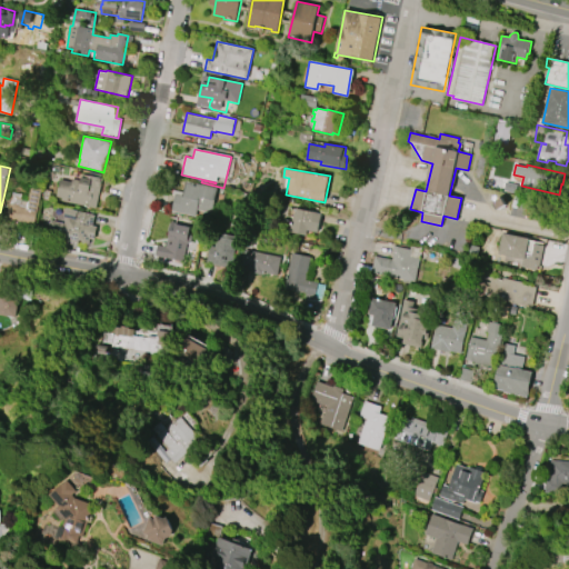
[(97,208),(61,201),(62,198),(57,197),(60,179),(71,181),(71,177),(81,179),(82,173),(103,178),(97,208)]
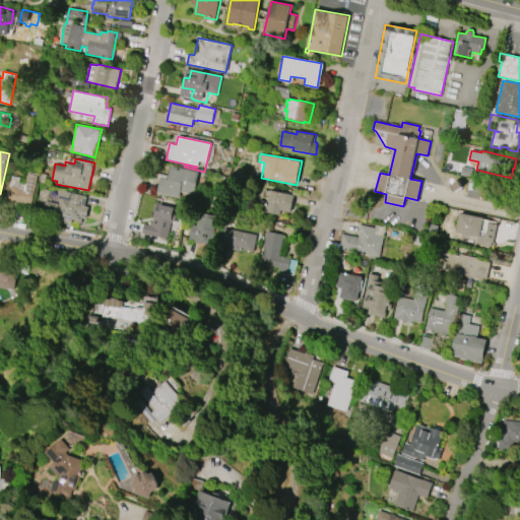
[(198,172),(193,193),(181,190),(180,195),(187,197),(185,206),(174,203),(176,196),(157,192),(161,178),(167,179),(170,166),(198,172)]
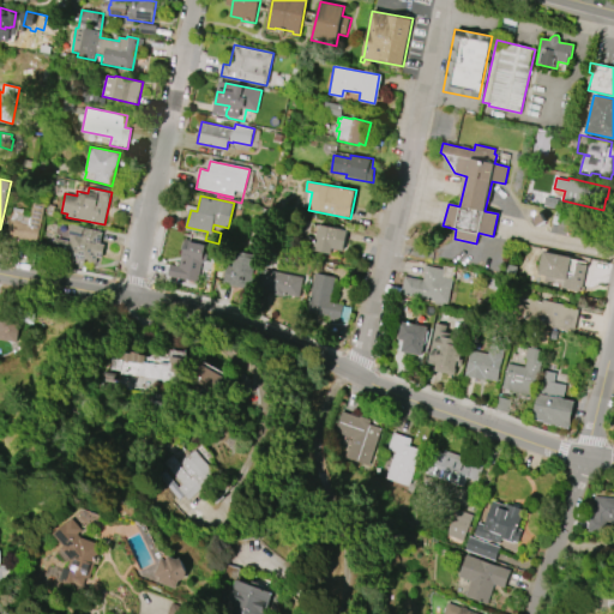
[(37,244),(7,238),(13,208),(24,210),(23,216),(30,217),(34,200),(44,203),(37,244)]
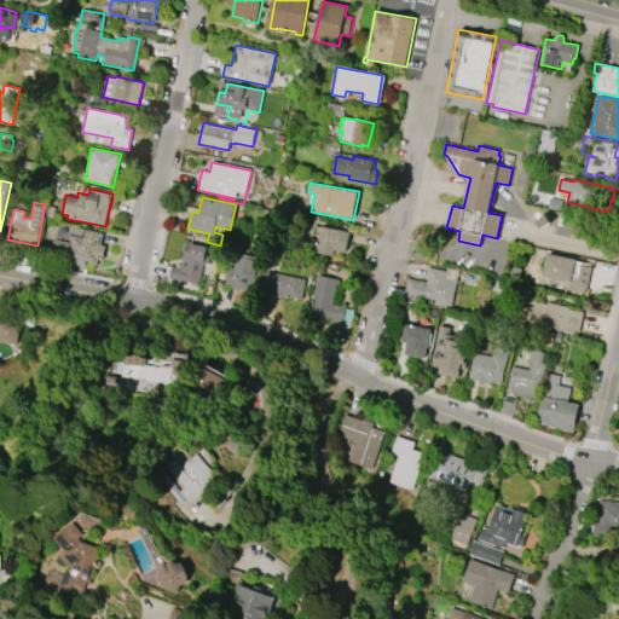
[(317,253),(322,226),(350,231),(346,252),(335,250),(334,256),(317,253)]
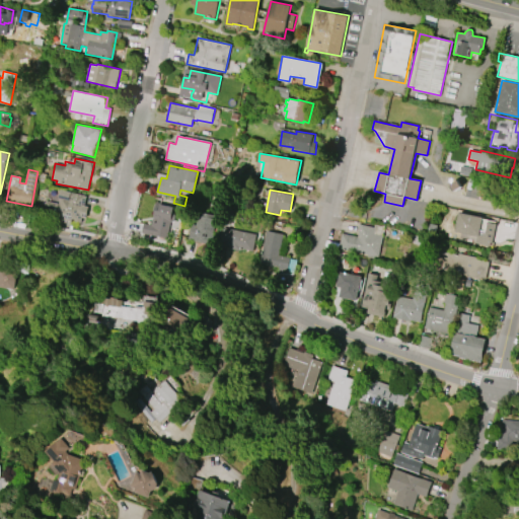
[(86,197),(80,223),(43,215),(46,201),(59,204),(61,197),(69,199),(70,193),(86,197)]
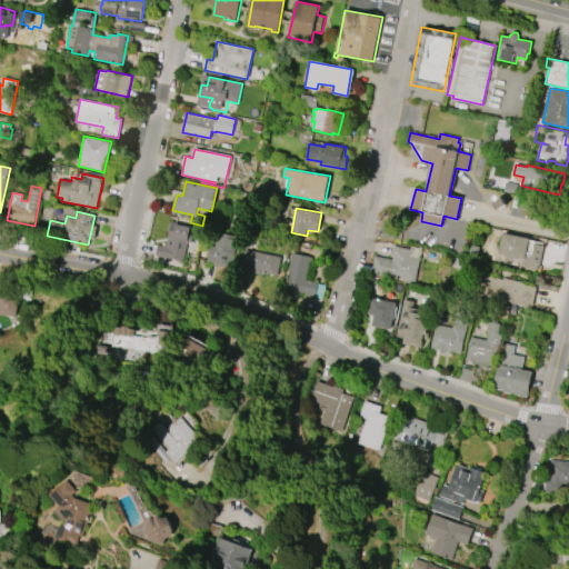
[(172,221),(192,226),(188,243),(187,242),(182,260),(156,255),(157,245),(167,247),(172,221)]
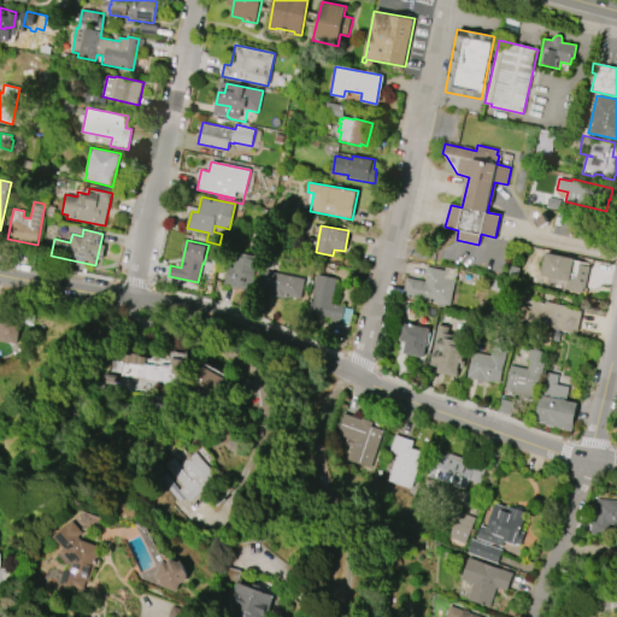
[(250,291),(223,285),(228,268),(231,268),(236,252),(258,257),(250,291)]
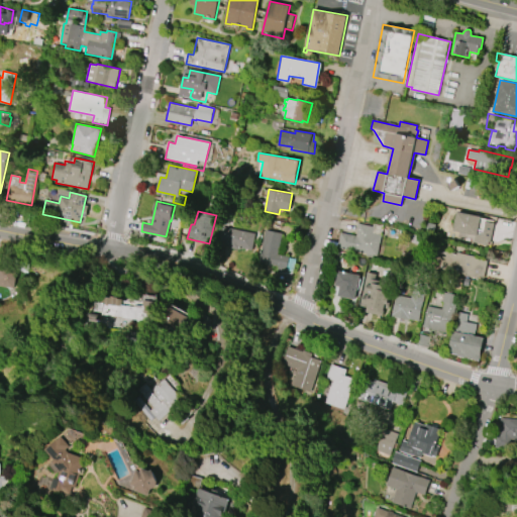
[(477,235),(453,230),(457,211),(481,216),(481,217),(496,220),(494,229),(479,226),(477,235)]
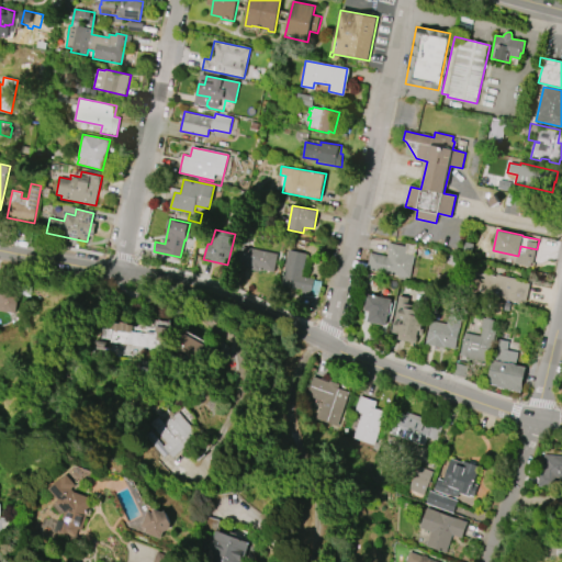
[(409,279),(367,269),(370,253),(388,256),(389,250),(388,250),(390,243),(405,246),(406,243),(416,245),(409,279)]
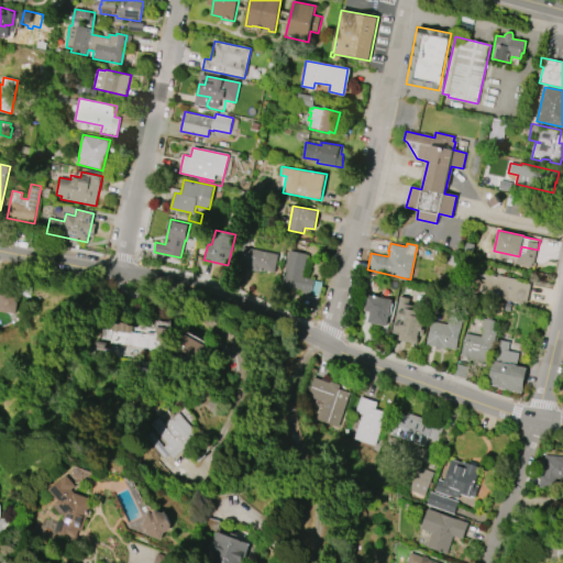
[(242,247),(277,254),(274,273),(258,269),(257,272),(250,269),(250,267),(245,267),(245,263),(239,262),(242,247)]
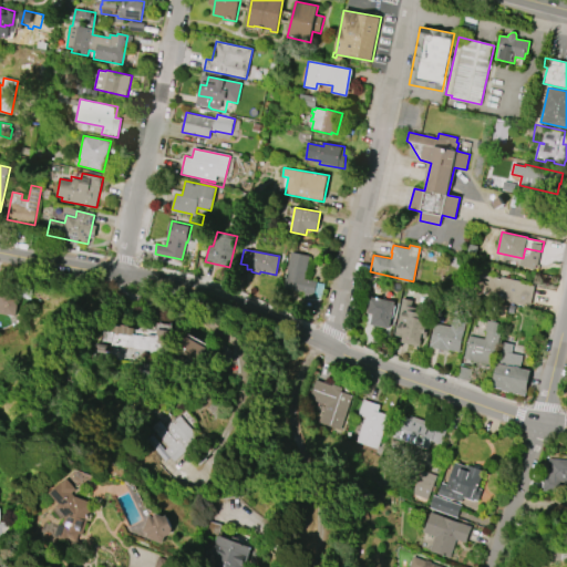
[(284,288),(292,253),(309,256),(305,278),(318,281),(318,282),(325,285),(321,298),(313,296),(313,297),(303,295),(305,291),(298,290),(298,292),(292,291),(291,289),(284,288)]
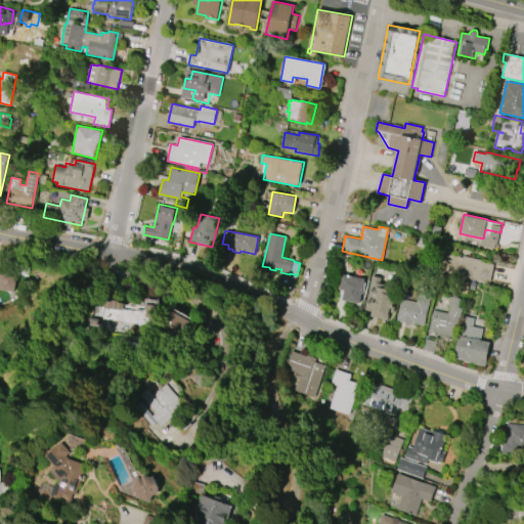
[(490,281),(435,270),(438,257),(452,260),(453,255),(463,257),(464,253),(468,254),(468,257),(482,260),(482,261),(494,264),(490,281)]
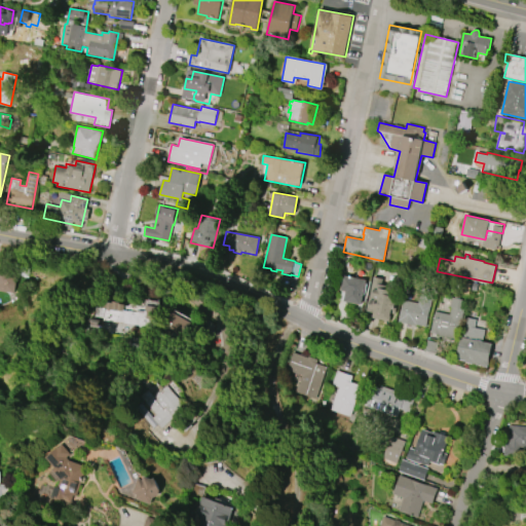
[(0,289),(0,270),(17,274),(14,293),(12,293),(12,294),(7,293),(7,291),(0,289)]
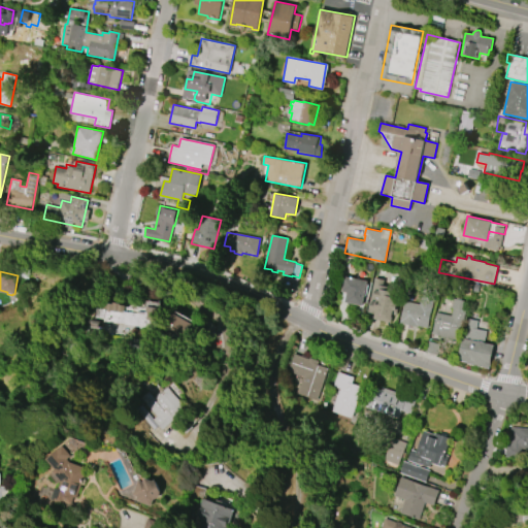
[(366,279),(343,277),(340,303),(363,305),(366,279)]
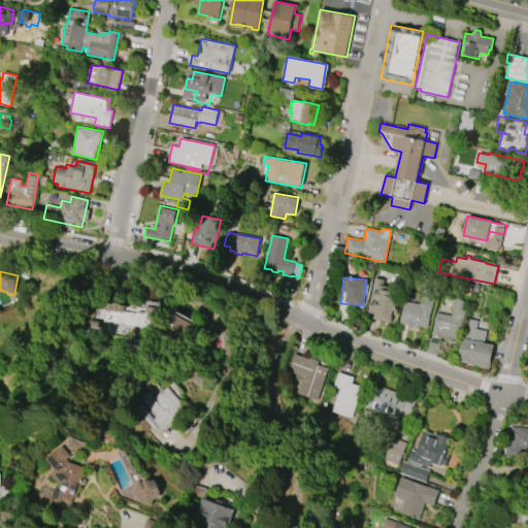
[(382,282),(381,287),(396,290),(393,304),(393,305),(394,305),(394,308),(396,309),(394,317),(391,316),(389,324),(371,320),(372,315),(365,314),(373,279),(382,282)]
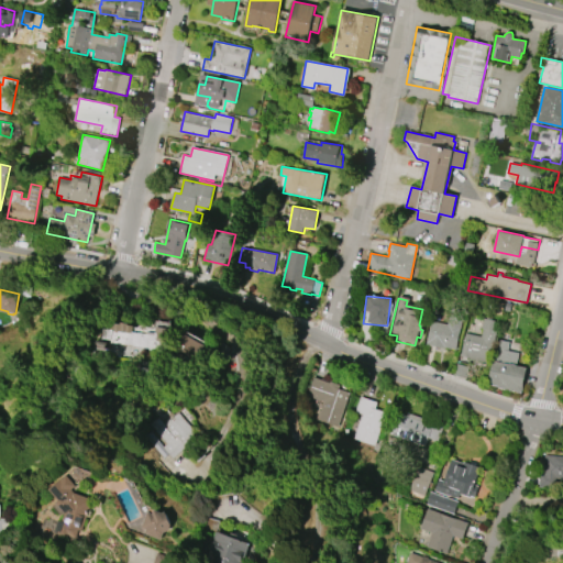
[(461,356),(466,333),(482,337),(483,329),(482,329),(484,318),(487,319),(487,317),(493,318),(493,320),(496,321),(493,331),(497,331),(495,341),(494,341),(489,363),(461,356)]
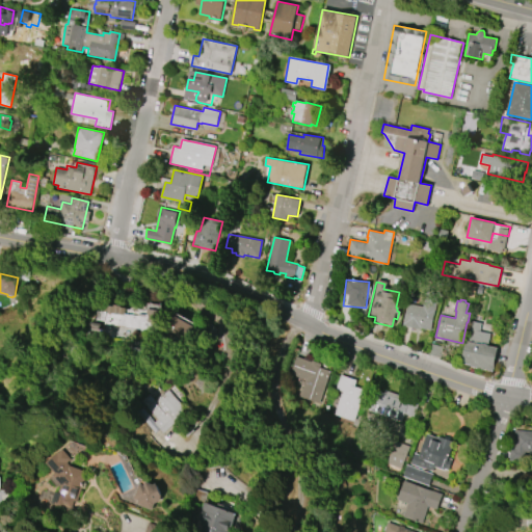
[(430,331),(401,326),(406,303),(421,308),(423,302),(435,304),(430,331)]
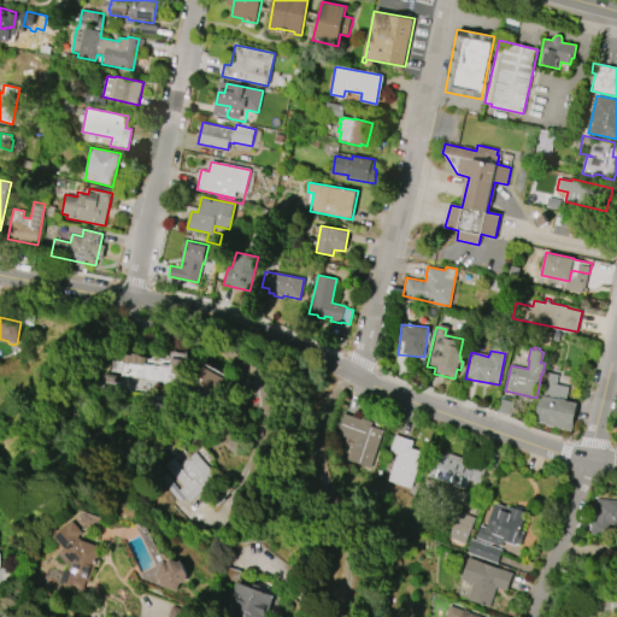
[(163,382),(122,376),(122,372),(111,371),(112,359),(124,360),(125,354),(146,358),(145,364),(162,366),(162,364),(170,365),(171,358),(187,360),(183,385),(175,382),(174,386),(163,383),(163,382)]
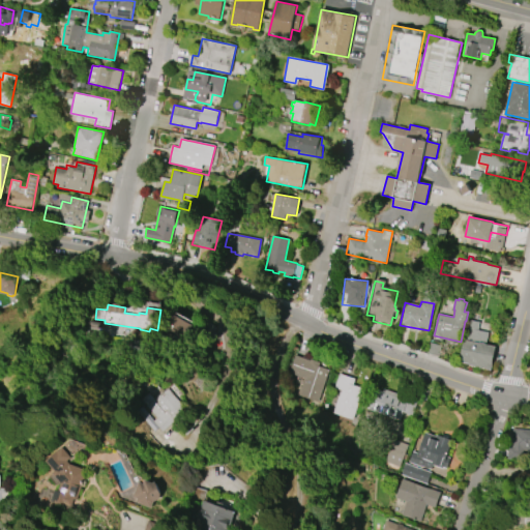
[(194,323),(173,312),(164,329),(184,341),(194,323)]
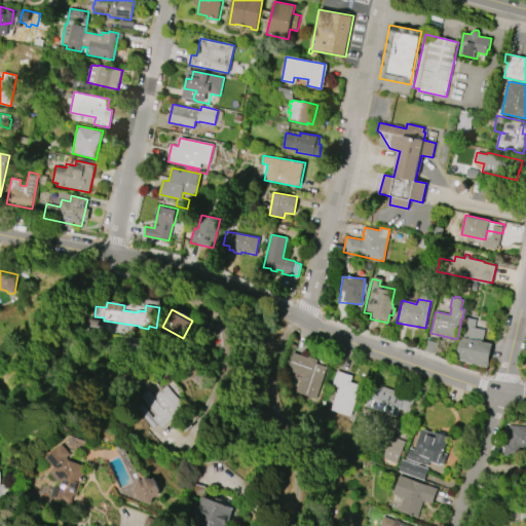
[(460,337),(492,343),(488,367),(465,363),(466,361),(456,359),(460,337)]
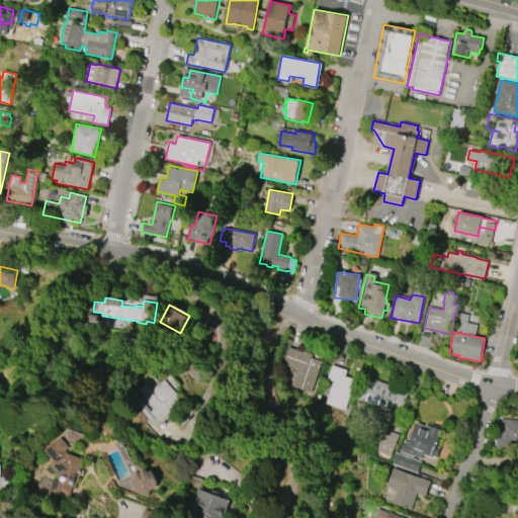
[(322,361),(311,394),(291,386),(297,369),(291,366),(296,352),(322,361)]
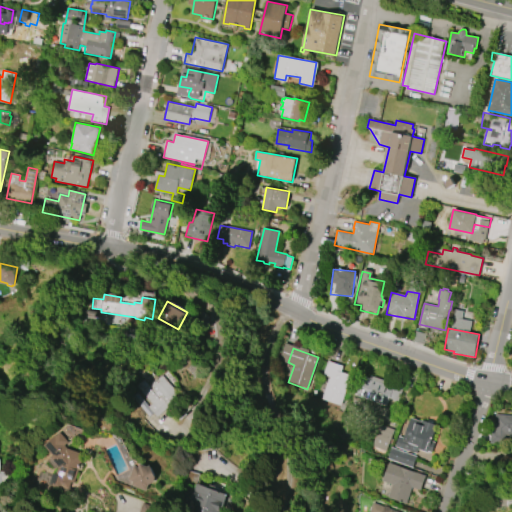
[(351,375),(342,405),(322,398),(329,376),(324,374),(328,361),(344,366),(342,372),(351,375)]
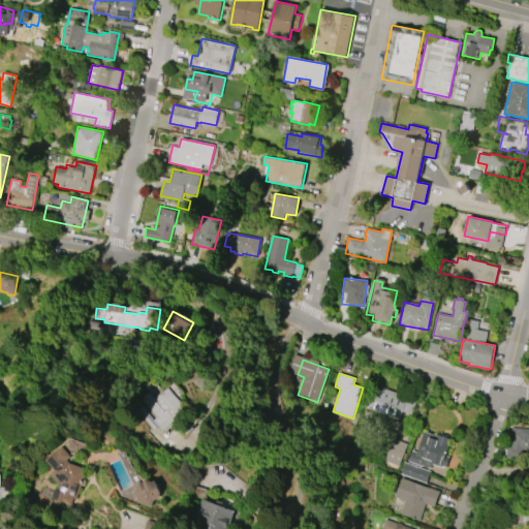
[(170,387),(186,405),(182,408),(186,412),(177,421),(177,419),(163,431),(154,421),(158,416),(143,399),(151,392),(156,398),(164,392),(164,393),(170,387)]
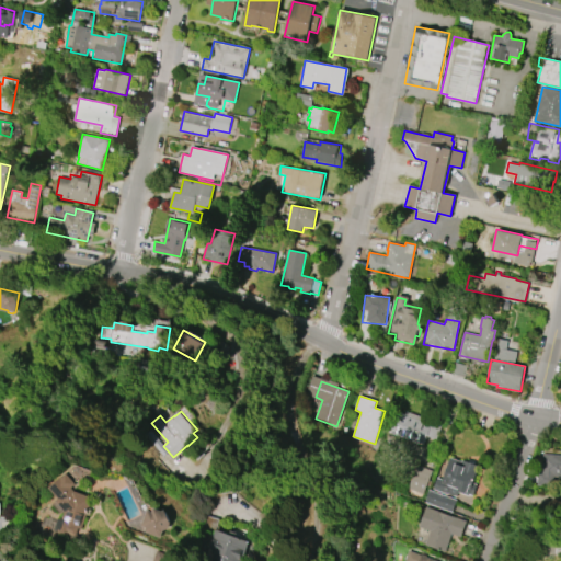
[(405,411),(442,424),(437,439),(427,436),(422,450),(386,438),(395,412),(404,415),(405,411)]
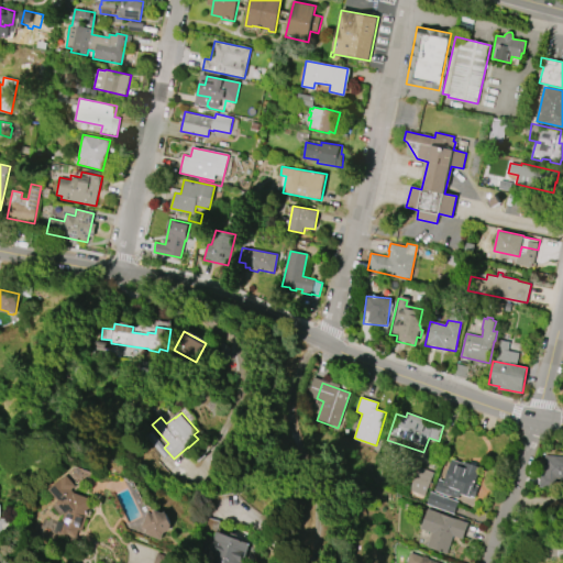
[(538,487),(540,473),(543,473),(544,455),(562,456),(562,478),(556,478),(555,487),(549,486),(549,488),(538,487)]
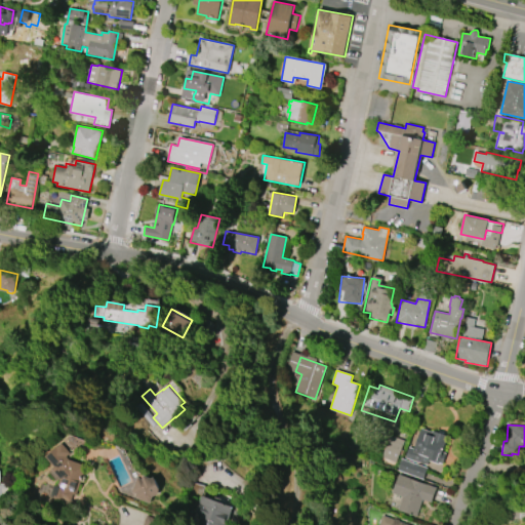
[(418,462),(405,458),(409,447),(414,448),(421,428),(433,432),(433,431),(448,437),(443,452),(447,453),(443,465),(439,462),(438,463),(430,460),(428,466),(418,462)]
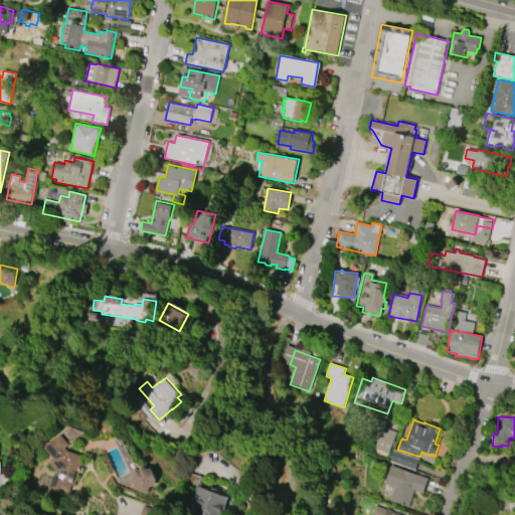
[(48,491),(52,476),(56,478),(59,469),(51,459),(53,457),(46,449),(49,447),(48,446),(62,435),(70,444),(66,448),(68,451),(84,456),(75,485),(72,484),(70,491),(74,492),(72,499),(48,491)]
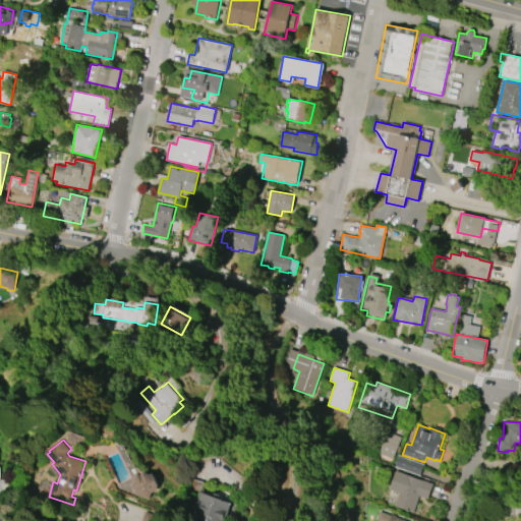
[(149,500),(158,478),(137,469),(128,491),(149,500)]
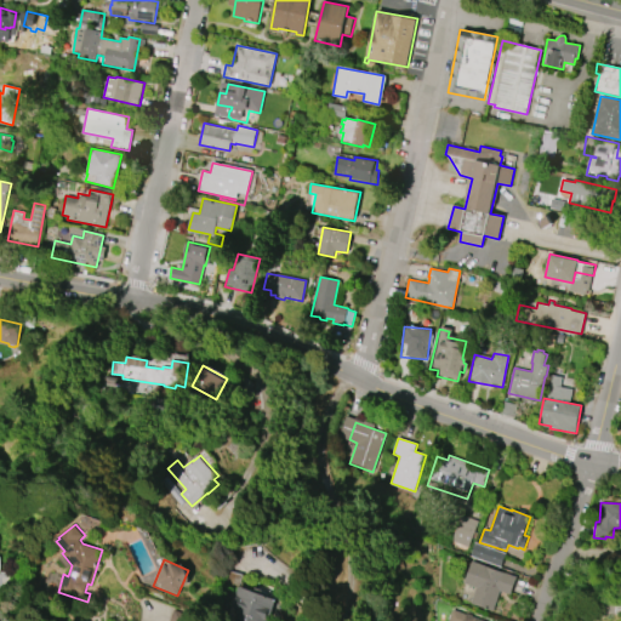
[(472,560),(517,576),(511,594),(501,591),(494,611),(471,603),(476,588),(465,584),(472,560)]
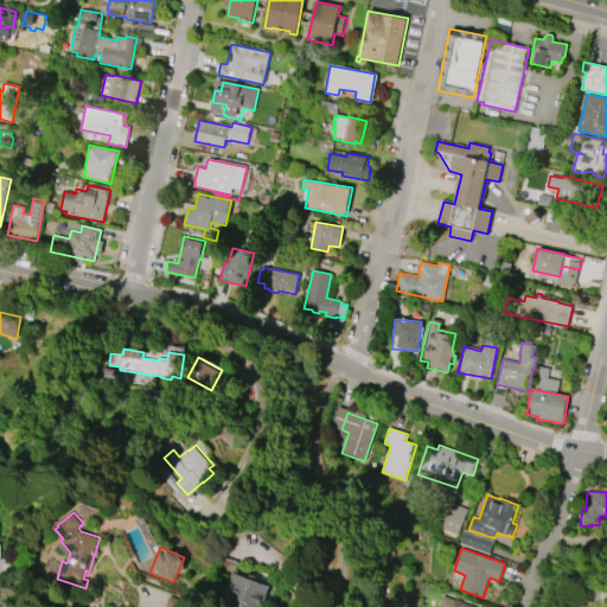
[(270,586),(263,606),(234,606),(223,604),(234,573),(270,586)]
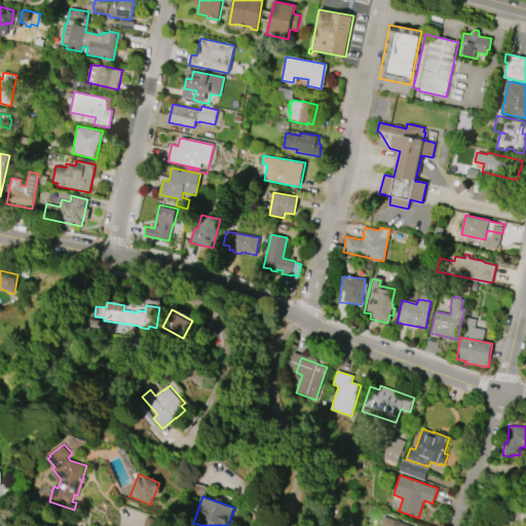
[(412,525),(381,516),(378,525),(412,525)]
